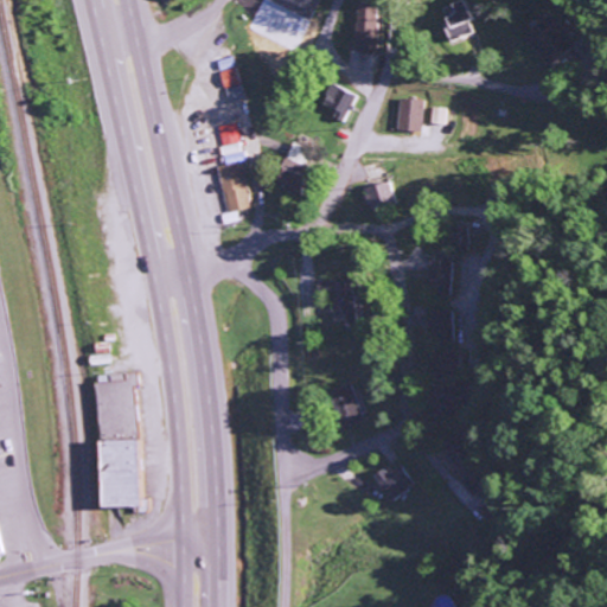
[(319,0),(261,0),(249,30),(295,51),(319,0)]
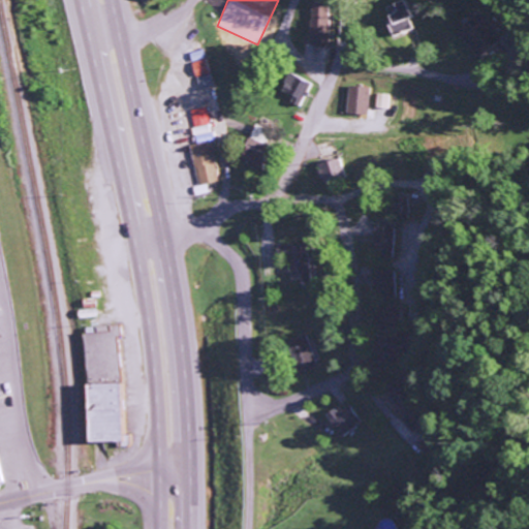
[(416,28),(406,0),(404,0),(397,3),(400,12),(389,17),(396,35),(416,28)]
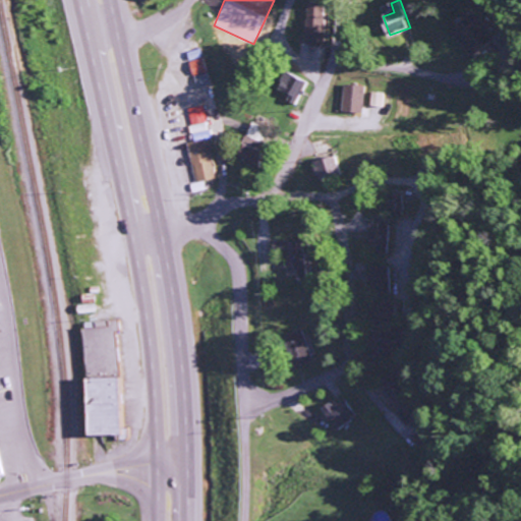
[(200,58),(198,49),(185,52),(187,61),(200,58)]
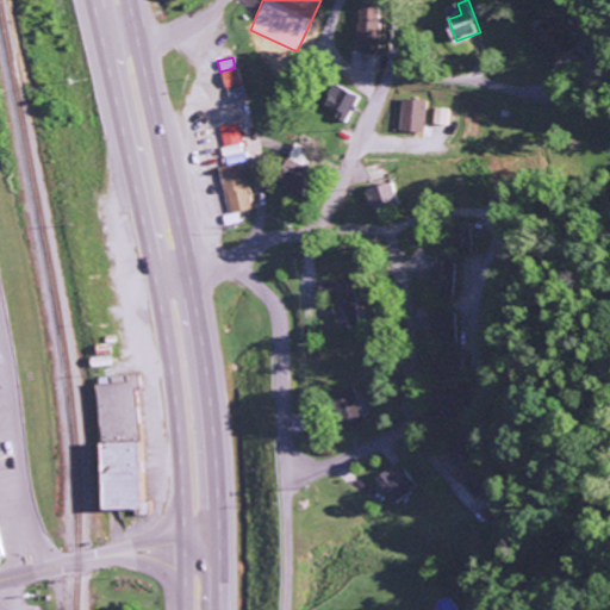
[(241,83),(236,68),(219,73),(224,88),(241,83)]
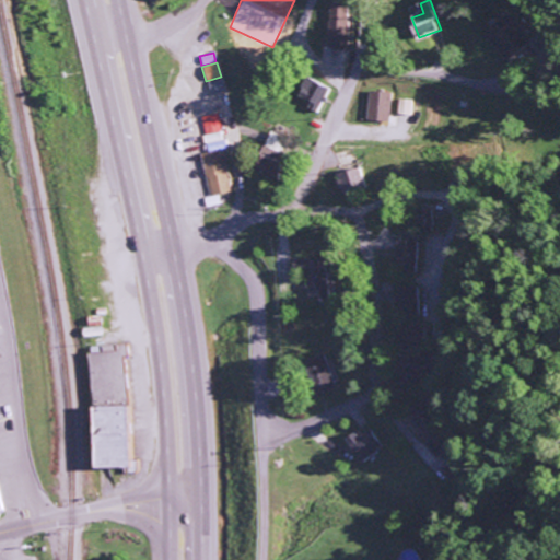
[(296,96),(310,102),(306,109),(318,114),(328,88),(304,78),(296,96)]
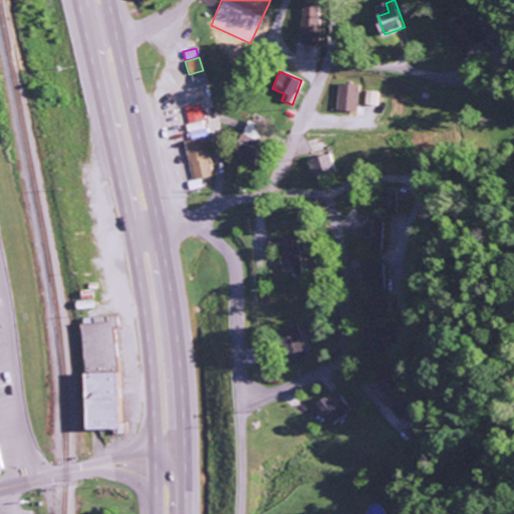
[(336,111),(356,111),(356,84),(336,83),(336,111)]
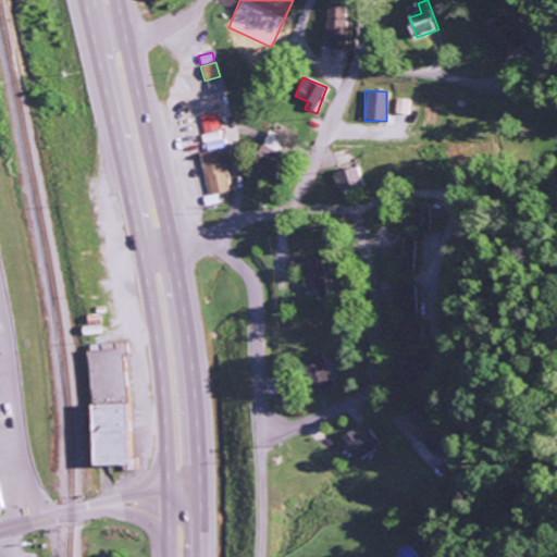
[(394,113),(408,114),(409,100),(395,99),(394,113)]
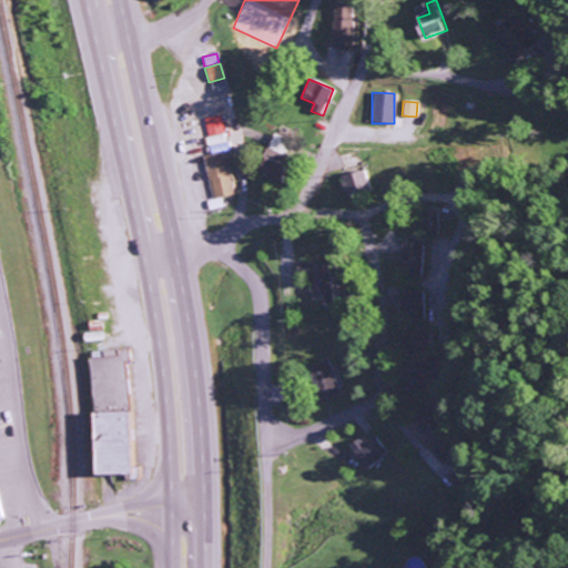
[(204,119),(211,153),(227,150),(221,115),(204,119)]
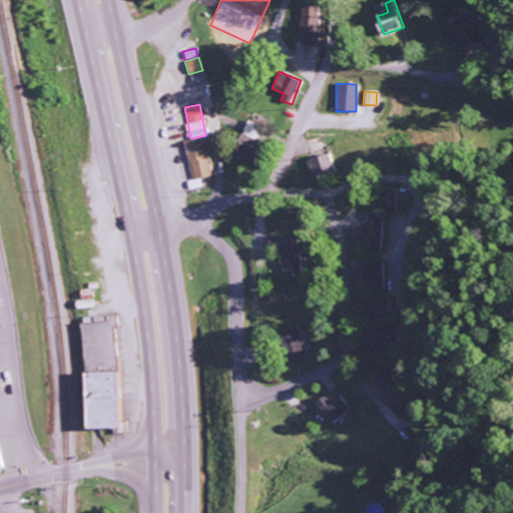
[(232,156),(249,163),(266,127),(248,119),(232,156)]
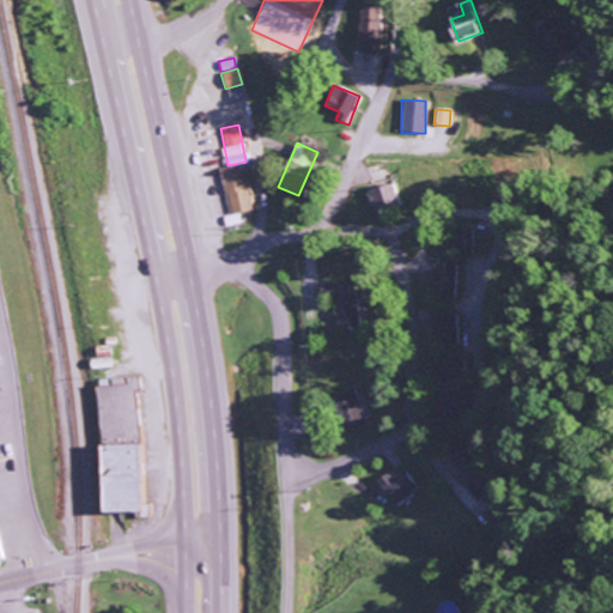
[(220,168),(229,214),(252,211),(243,164),(220,168)]
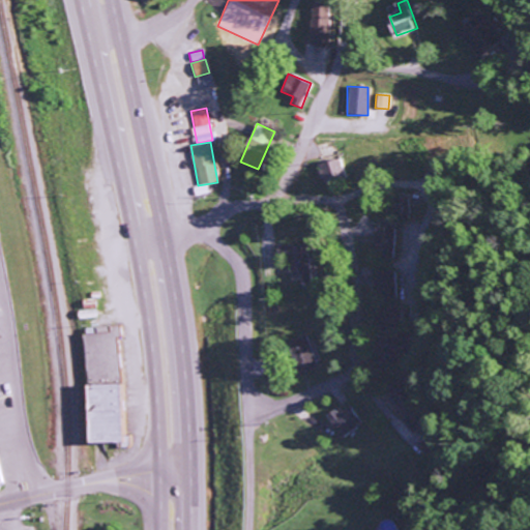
[(346,178),(340,157),(318,164),(323,184),(346,178)]
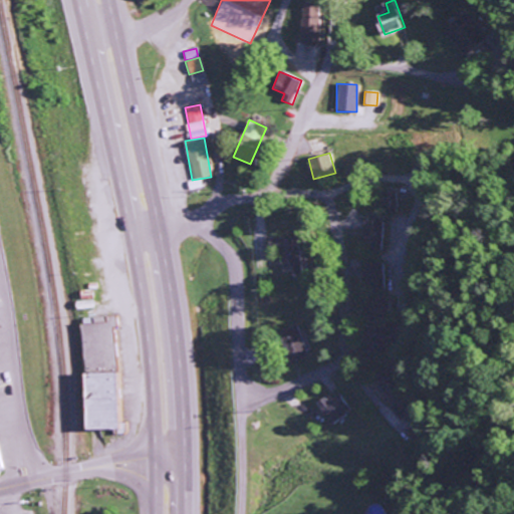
[(380,210),(396,210),(397,191),(381,190),(380,210)]
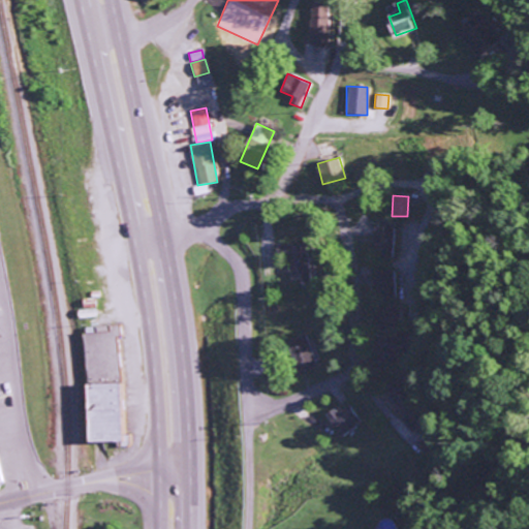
[(274,244),(274,253),(290,253),(290,284),(307,285),(308,245),(274,244)]
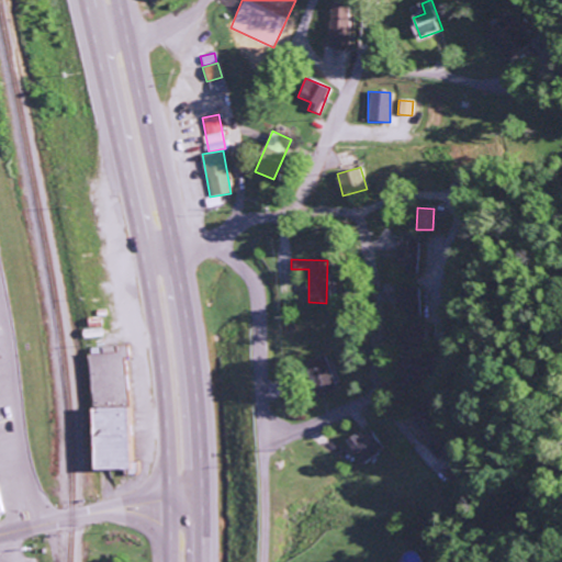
[(93,471),(132,469),(125,357),(127,356),(126,346),(101,347),(102,353),(87,355),(93,471)]
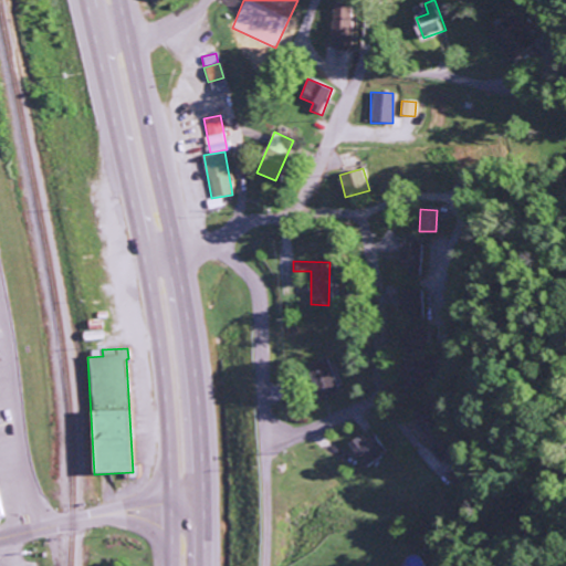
[(337,394),(328,358),(306,364),(315,399),(337,394)]
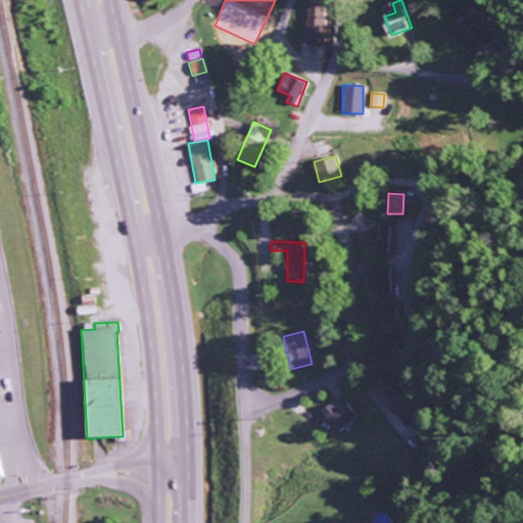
[(323,409),(334,431),(355,421),(347,400),(334,407),(333,405),(323,409)]
